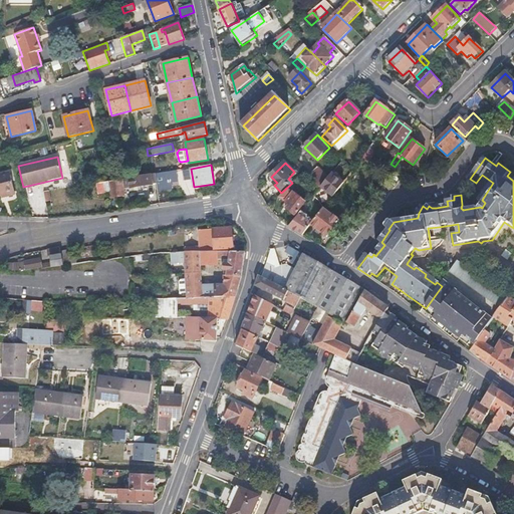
[(320,190),(322,188),(329,179),(319,169),(309,179),(320,190)]
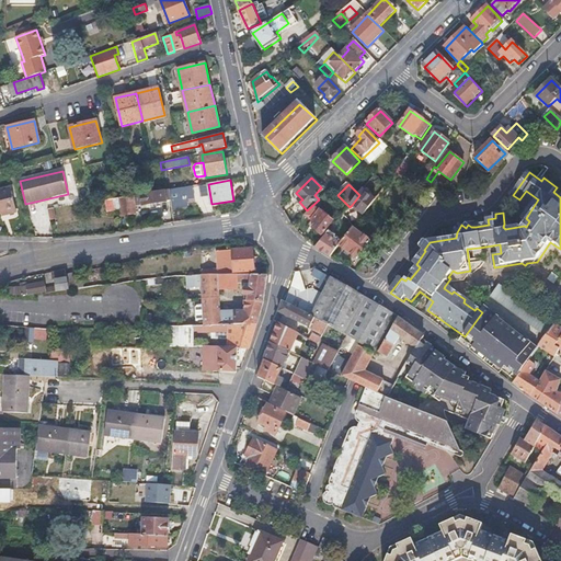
[(193,186),(170,190),(171,201),(171,208),(187,206),(186,198),(194,197),(193,186)]
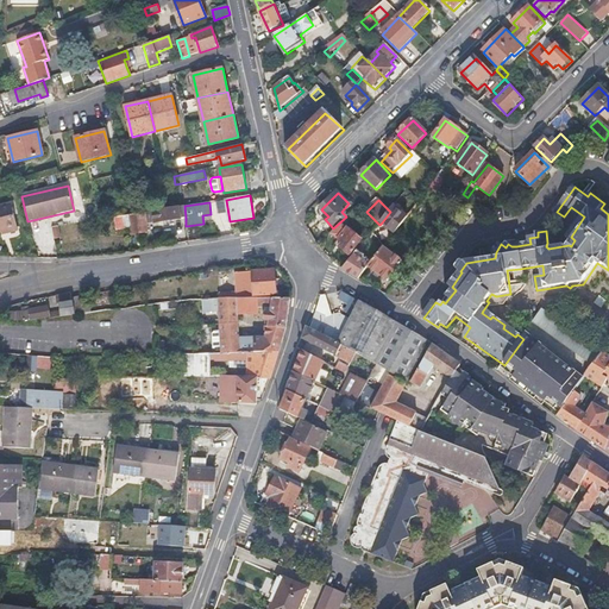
[(0,231),(0,232),(17,227),(11,205),(0,207),(0,231)]
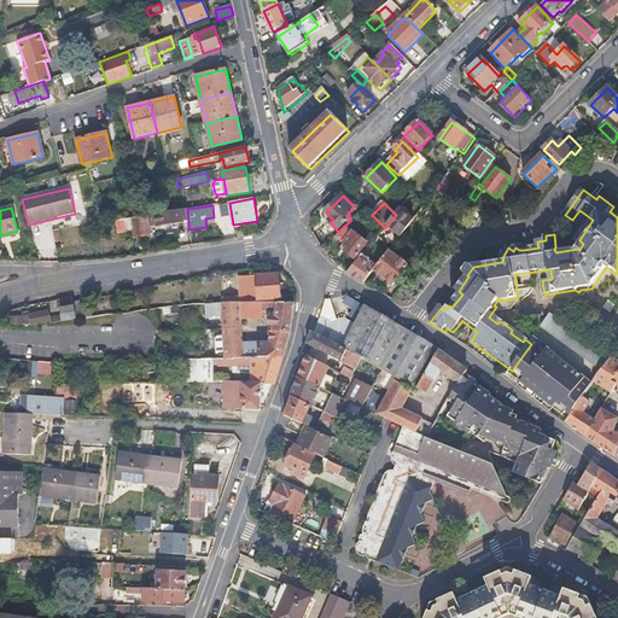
[(188,221),(187,209),(116,221),(118,232),(132,229),(133,238),(150,235),(149,227),(188,221)]
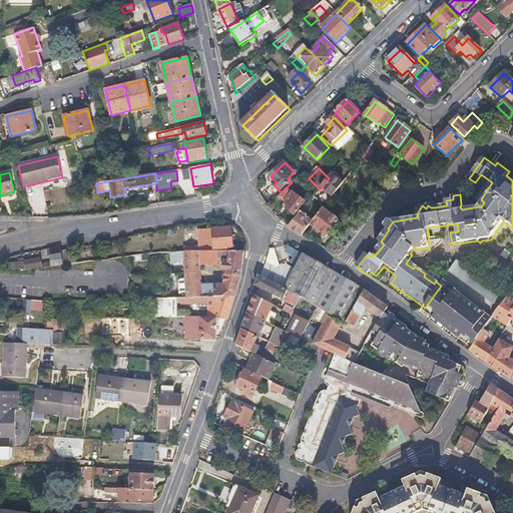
[(329,178),(322,187),(328,193),(330,191),(335,195),(344,184),(332,175),(329,178)]
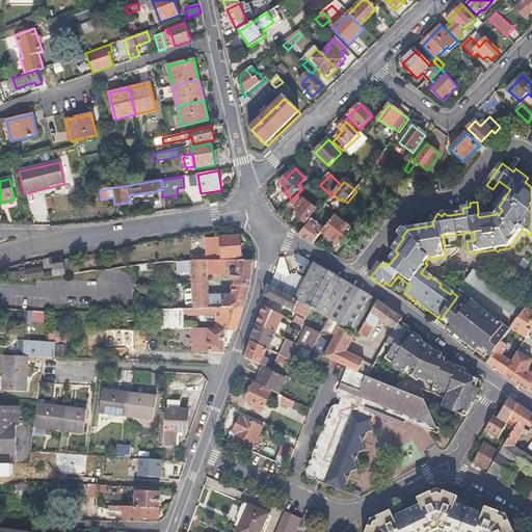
[(299,195),(290,204),(300,213),(298,217),(307,224),(317,210),(299,195)]
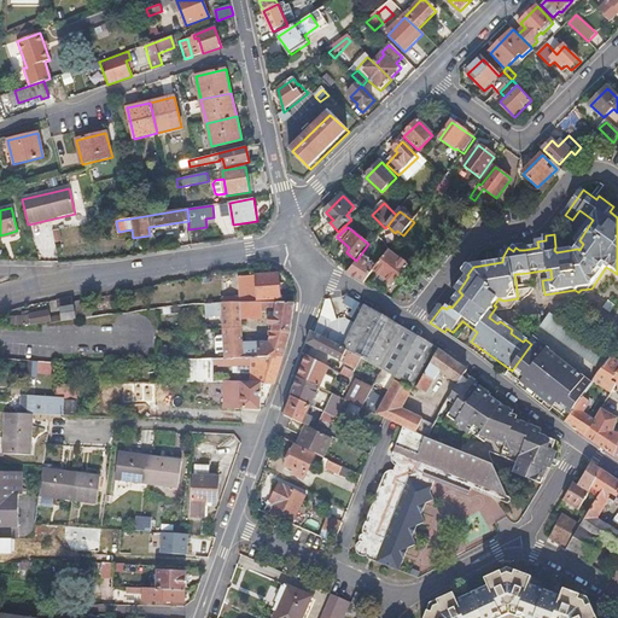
[(60,231),(53,232),(56,252),(63,251),(60,231)]
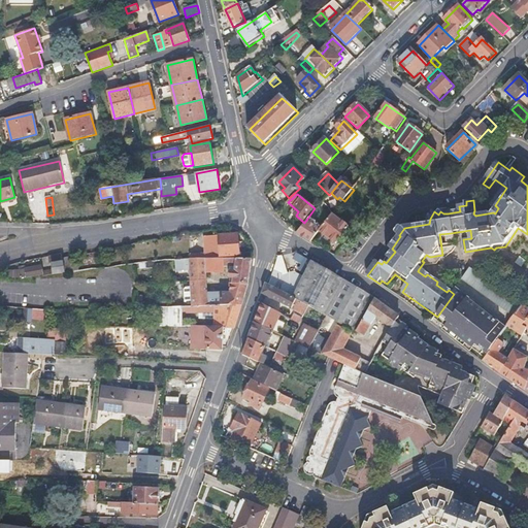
[(323,230),(321,232),(337,244),(350,228),(333,216),(323,230)]
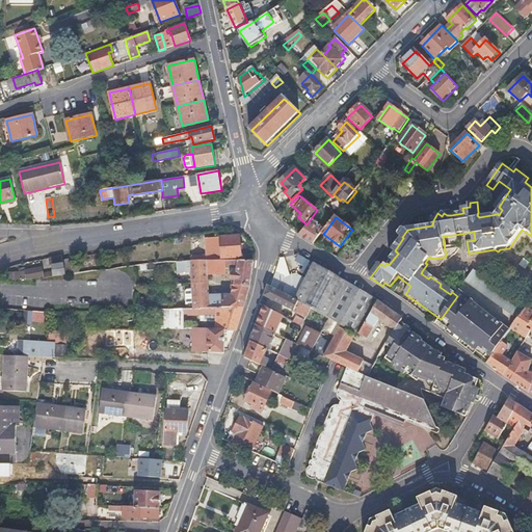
[(301,235),(299,237),(315,245),(323,234),(325,232),(313,220),(301,235)]
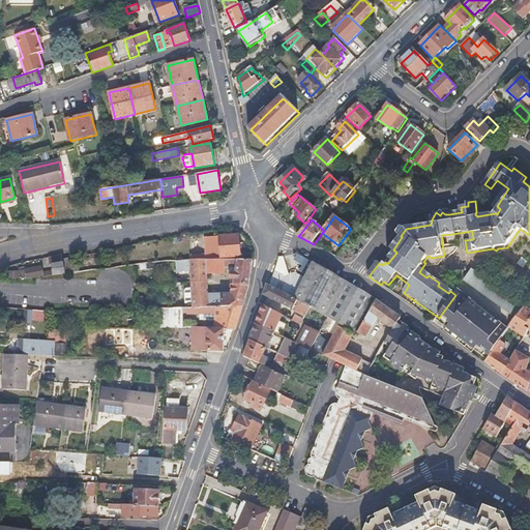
[(198,256),(198,261),(222,261),(222,259),(241,258),(239,236),(205,239),(207,256),(198,256)]
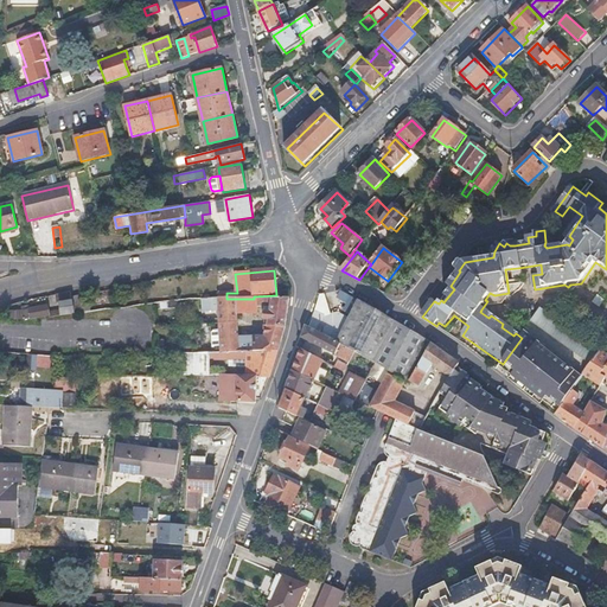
[(89,313),(87,299),(70,300),(69,293),(58,294),(61,317),(89,313)]
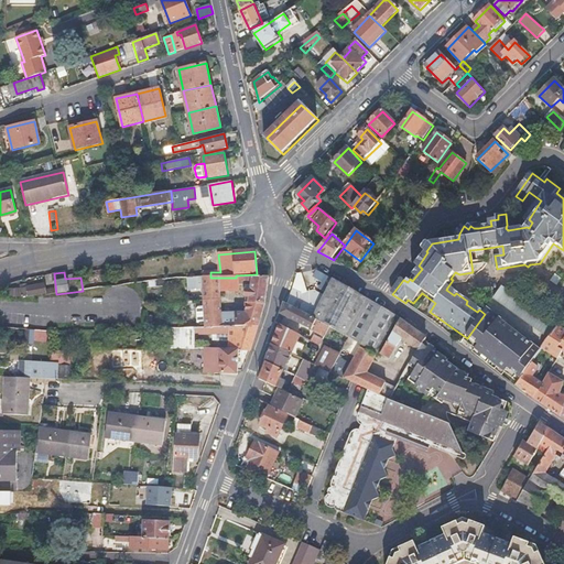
[(197,275),(186,277),(186,289),(197,289),(197,275)]
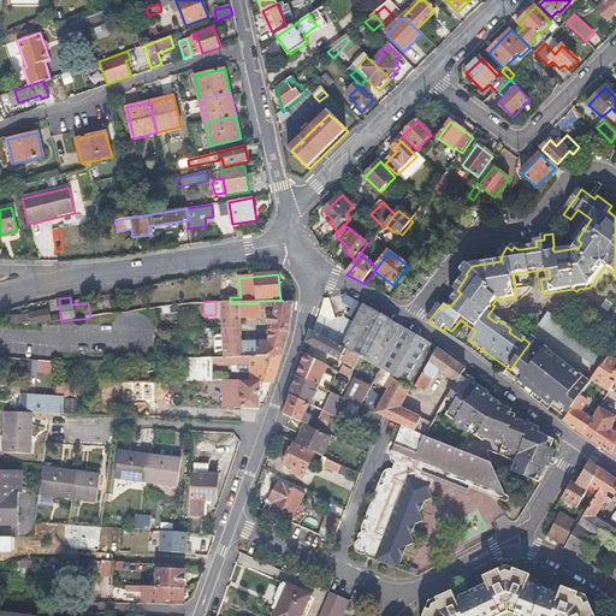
[(221,303),(225,357),(284,356),(289,337),(290,335),(294,303),(258,303),(230,303),(223,303),(221,303)]
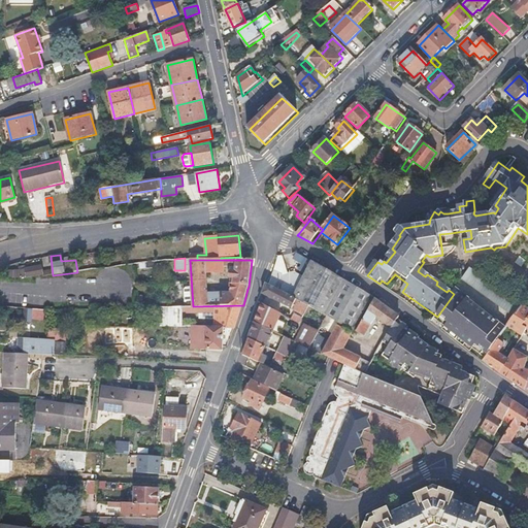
[(274,271),(270,285),(310,307),(354,332),(373,298),(332,273),(312,262),(305,279),(291,273),(284,274),(274,271)]
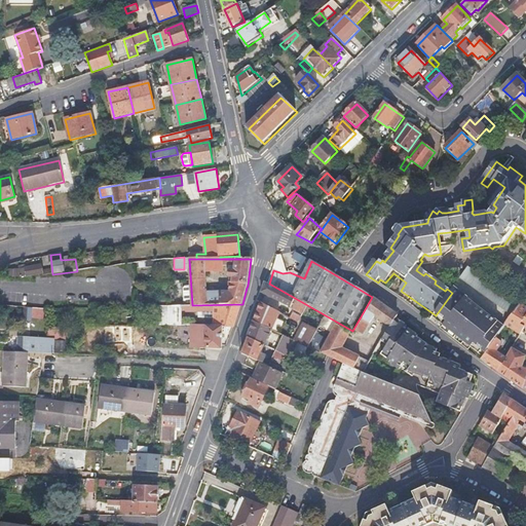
[(8,269),(7,277),(19,277),(28,276),(43,273),(41,266),(23,268),(8,269)]
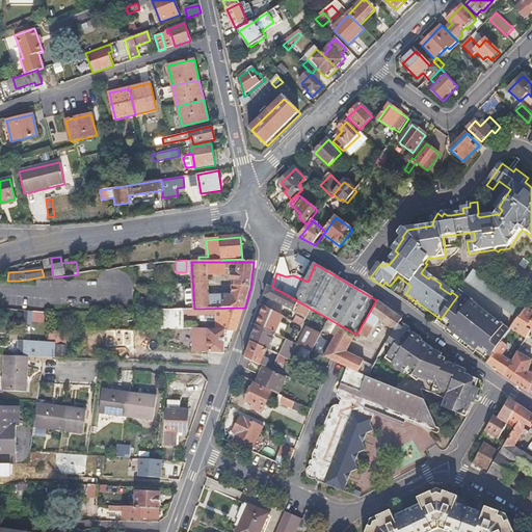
[(519,321),(528,309),(475,272),(467,284),(519,321)]
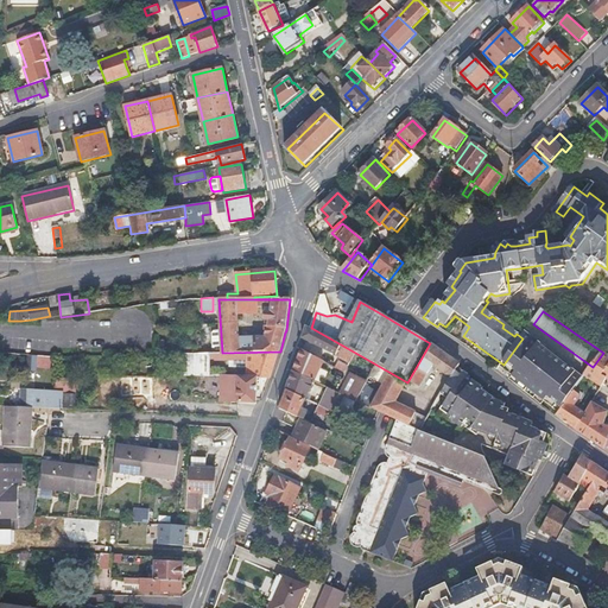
[(517,334),(504,324),(502,328),(514,336),(517,334)]
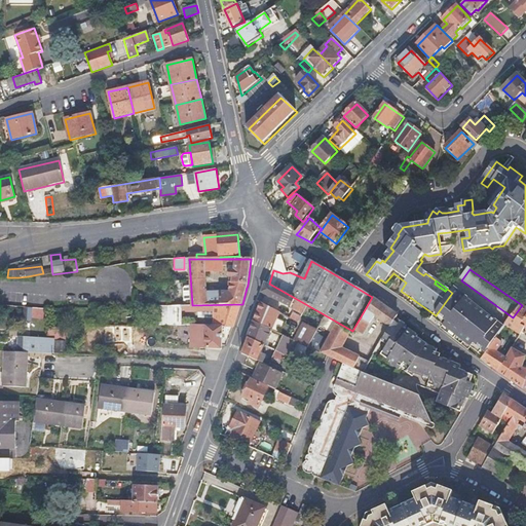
[(309,306),(269,284),(265,282),(262,291),(261,293),(303,314),(309,306)]
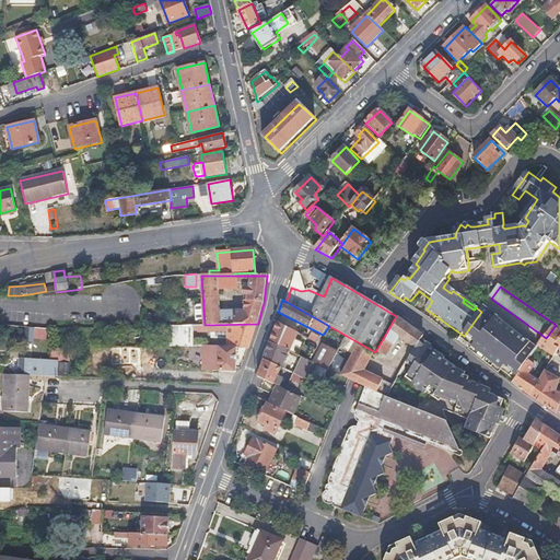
[(485,306),(482,310),(490,315),(513,334),(536,351),(538,349),(485,306)]
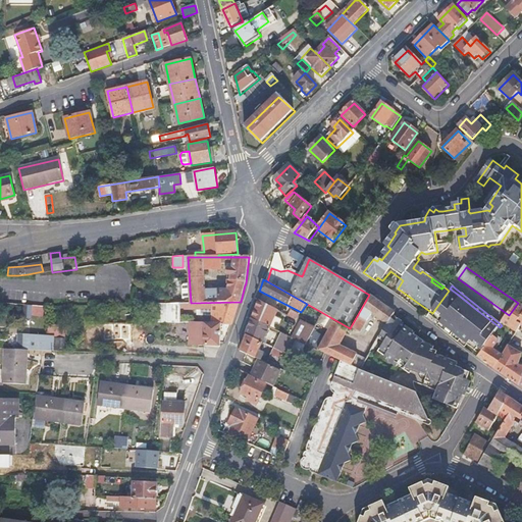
[(457,294),(450,289),(449,291),(432,313),(430,316),(439,323),(437,318),(442,311),(447,311),(452,303),(451,302),(457,294)]
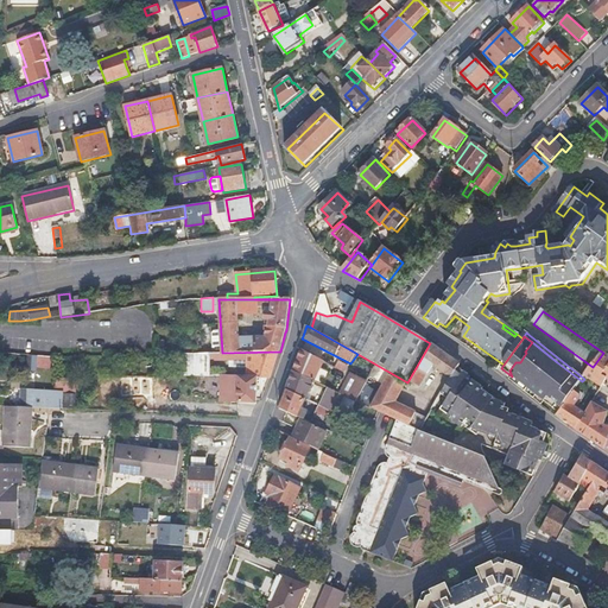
[(557,362),(532,342),(525,352),(526,353),(520,362),(515,362),(510,371),(512,377),(519,382),(517,386),(519,387),(534,399),(537,396),(539,398),(546,387),(542,384),(557,362)]
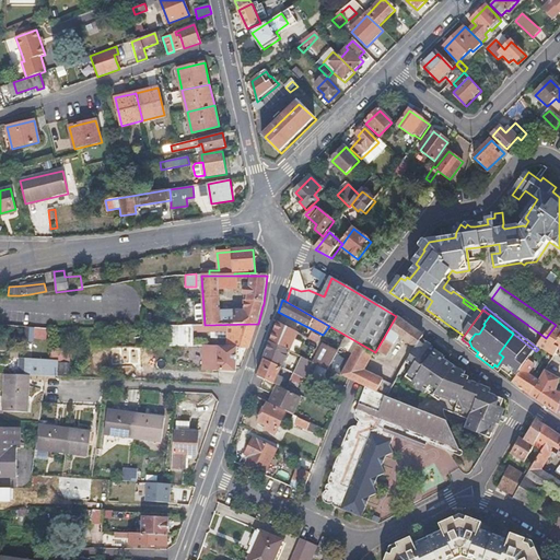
[(400,339),(415,350),(419,345),(422,340),(424,337),(408,324),(398,317),(378,353),(387,359),(400,339)]
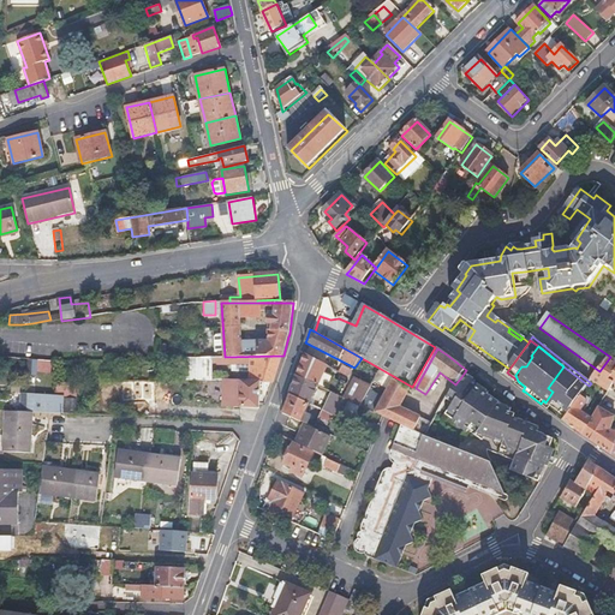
[(299,366),(296,376),(316,386),(324,365),(304,353),(299,366)]
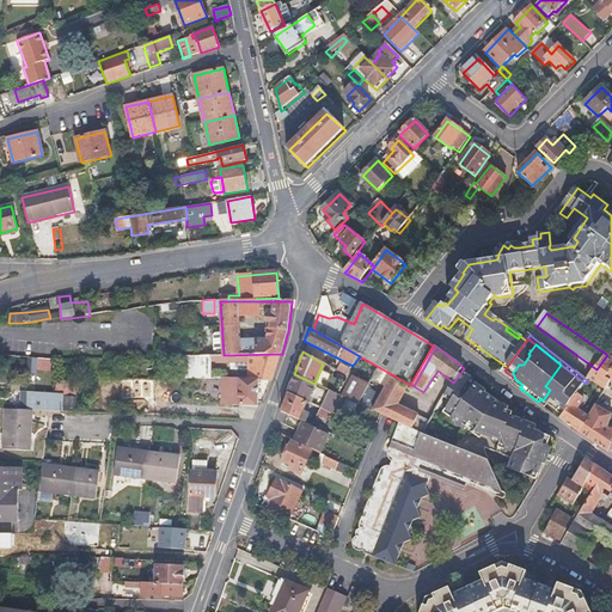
[(276,368),(282,354),(224,355),(183,356),(183,379),(210,380),(212,363),(231,363),(231,369),(233,373),(250,373),(249,381),(259,381),(273,383),(276,368)]
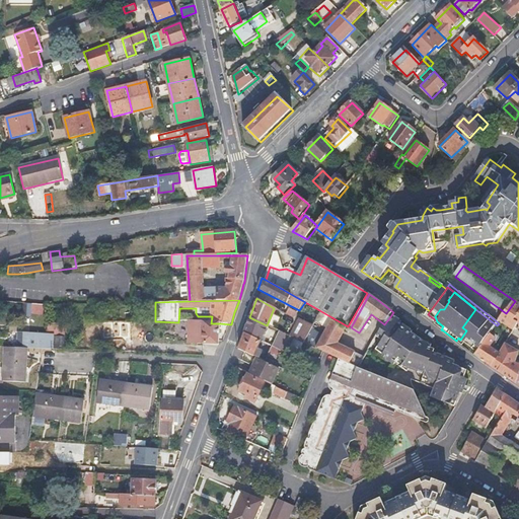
[(518,314),(518,303),(515,301),(506,313),(501,320),(513,330),(518,323),(515,321),(518,314)]
